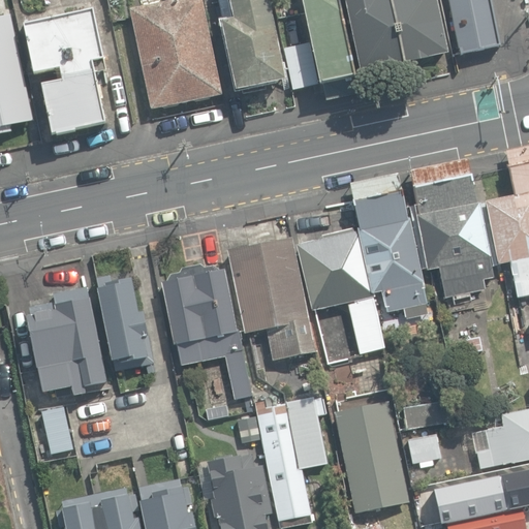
[(130,9),(150,110),(221,95),(203,0),(172,0),(173,1),(130,9)]
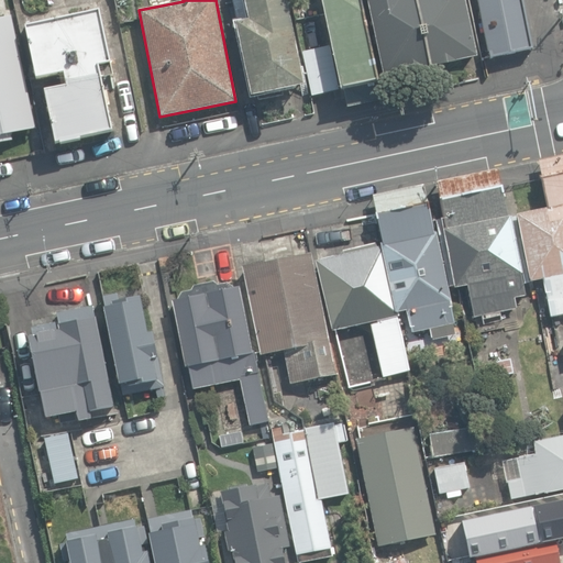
[(235,23),(251,97),(304,86),(285,0),(243,0),(249,21),(235,23)]
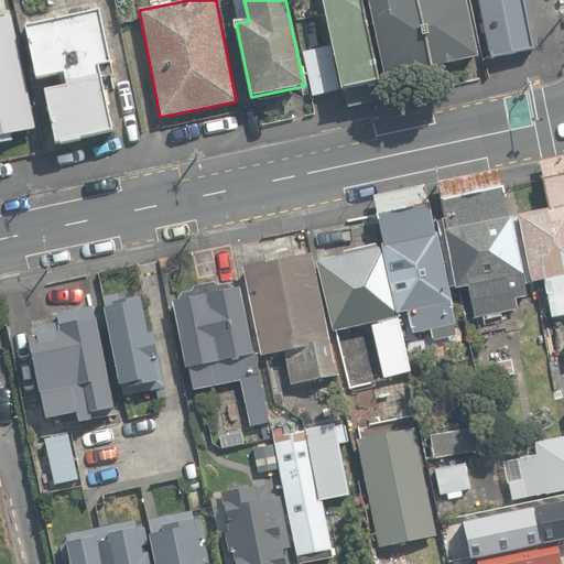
[(322,0),(342,88),(378,80),(360,0),(322,0)]
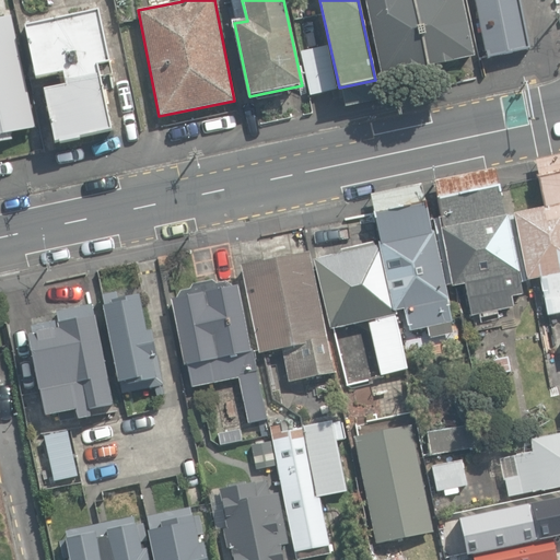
[(363,0),(381,77),(427,67),(413,0),(363,0)]
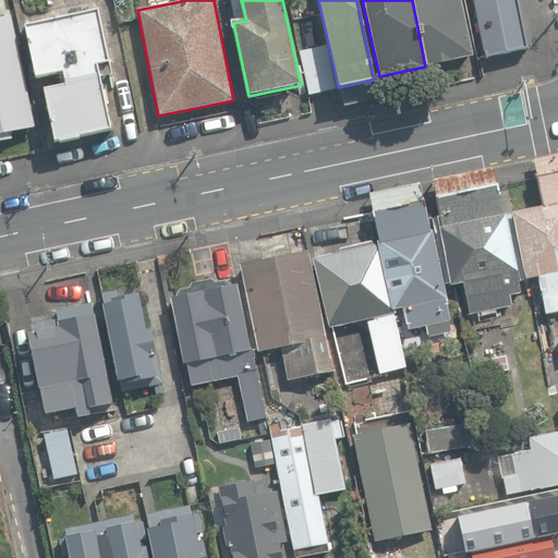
[(412,0),(425,67),(472,57),(460,0),(412,0)]
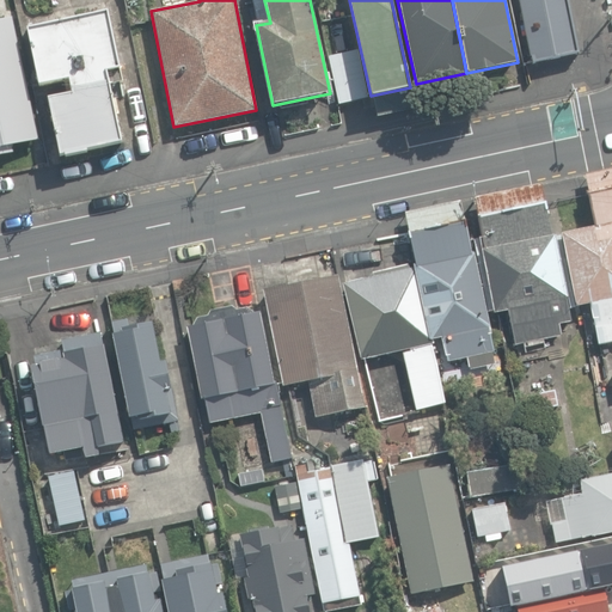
[(579,54),(567,0),(518,0),(531,57),(534,56),(536,62),(579,54)]
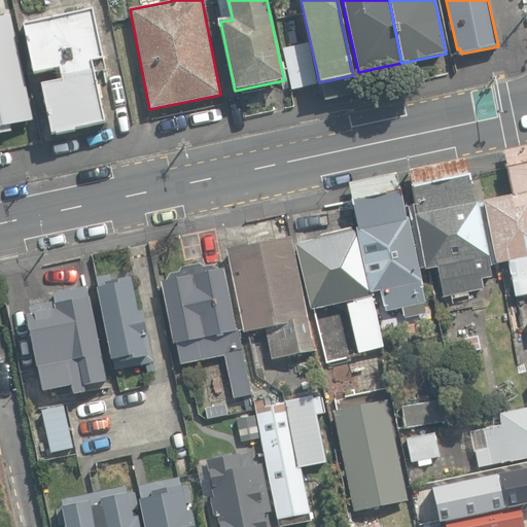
[(56,133),(57,136),(77,131),(76,129),(105,123),(92,61),(103,58),(93,10),(24,26),(34,73),(60,68),(62,79),(41,83),(51,134),(56,133)]
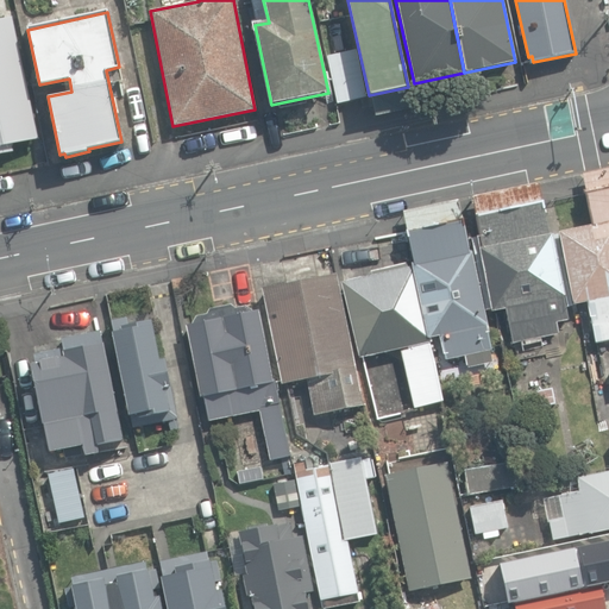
[(0,18),(0,155),(16,151),(14,145),(42,139),(13,16),(0,18)]
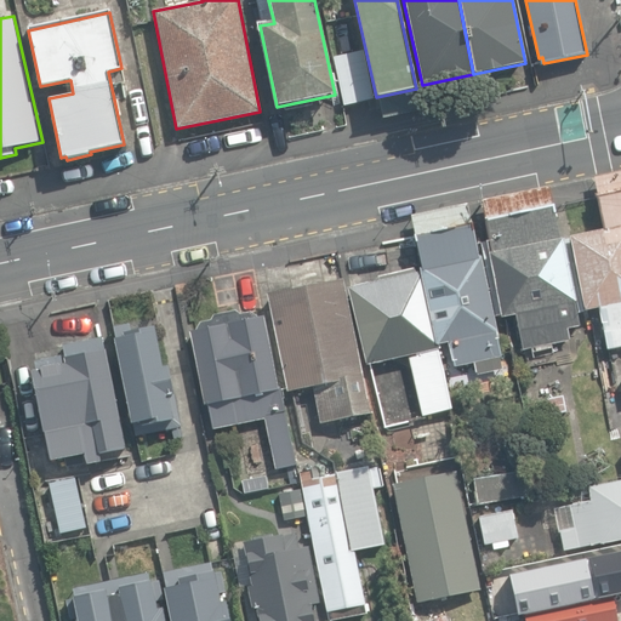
[(332,57),(343,106),(375,98),(364,50),(332,57)]
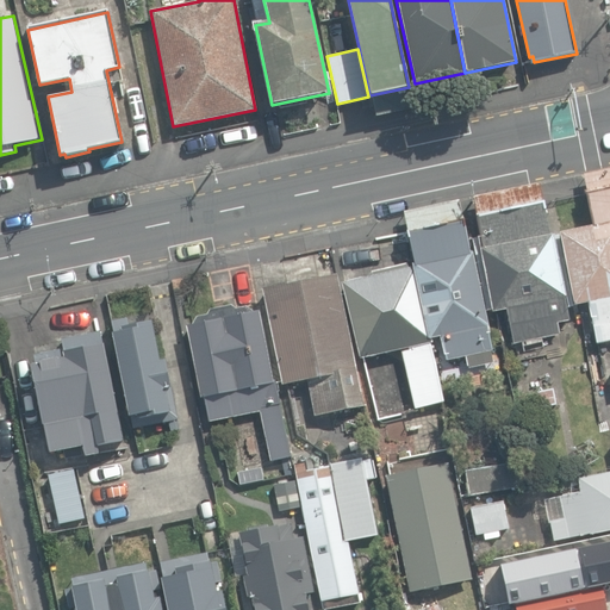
[(372,98),(375,111),(411,104),(409,91),(372,98)]
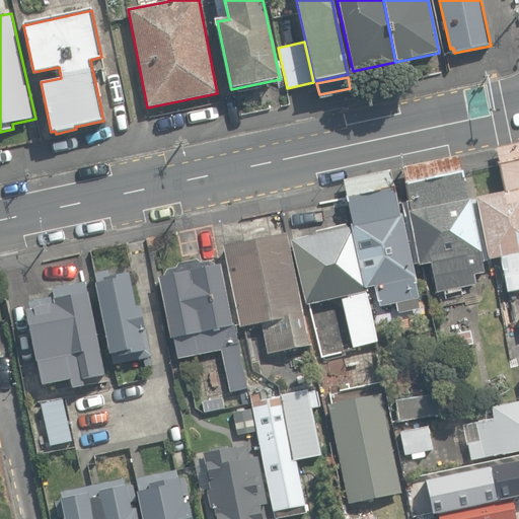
[(500,257),(507,293),(518,290),(518,160),(499,164),(505,193),(476,199),(490,260),(500,257)]
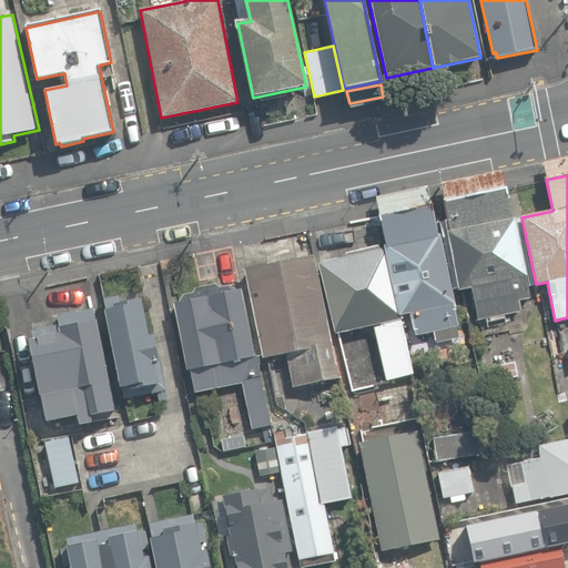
[(472,288),(477,317),(519,310),(518,300),(530,297),(526,277),(528,276),(516,215),(511,216),(506,190),(446,202),(452,231),(448,232),(460,290),(472,288)]
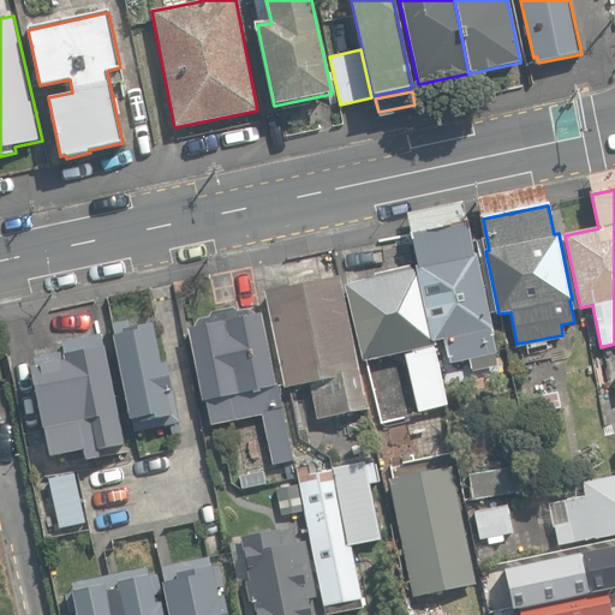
[(416,264),(416,268),(418,268),(436,339),(445,338),(451,363),(470,358),(472,371),(497,365),(495,352),(497,352),(490,324),(493,323),(470,222),(412,234),(418,264),(416,264)]
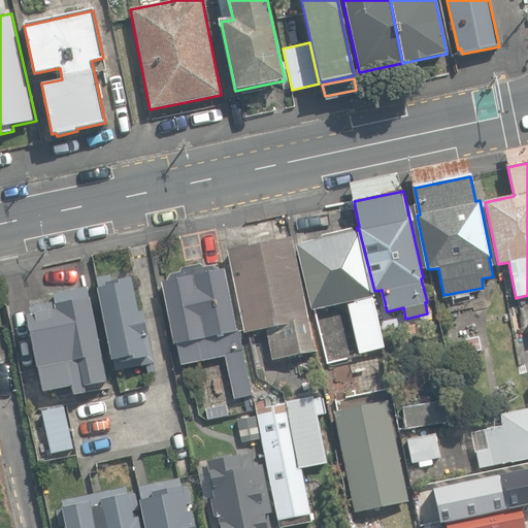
[(359,230),(357,230),(352,231),(351,227),(301,239),(302,242),(296,244),(311,309),(348,301),(360,353),(384,348),(372,297),(375,296),(374,291),(359,230)]
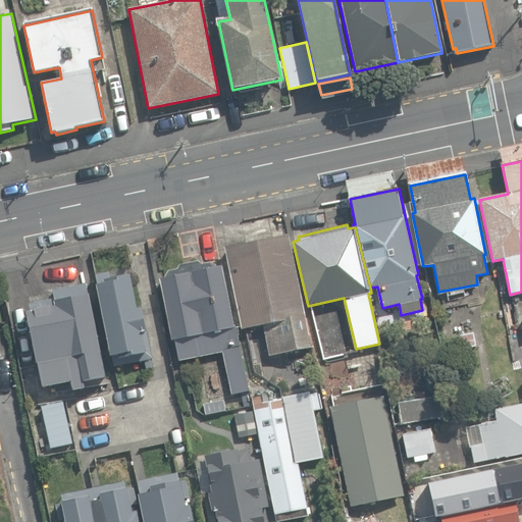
[(266,324),(272,355),(310,348),(289,235),(224,247),(240,329),(266,324)]
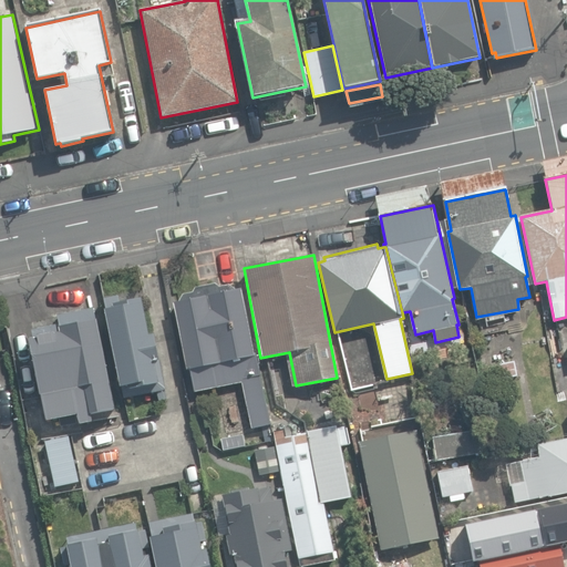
[(240,381),(249,426),(267,423),(254,351),(251,351),(238,287),(233,288),(224,281),(216,284),(213,280),(192,284),(189,288),(179,290),(175,301),(172,301),(185,368),(187,368),(192,391),(240,381)]
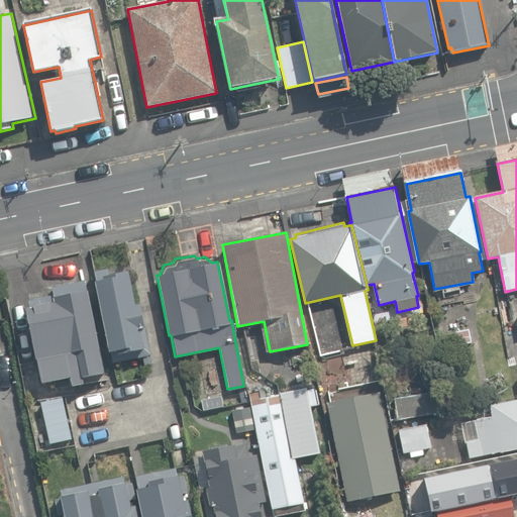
[(109,276),(108,269),(95,272),(113,364),(143,357),(144,365),(151,364),(140,304),(135,305),(129,272),(109,276)]
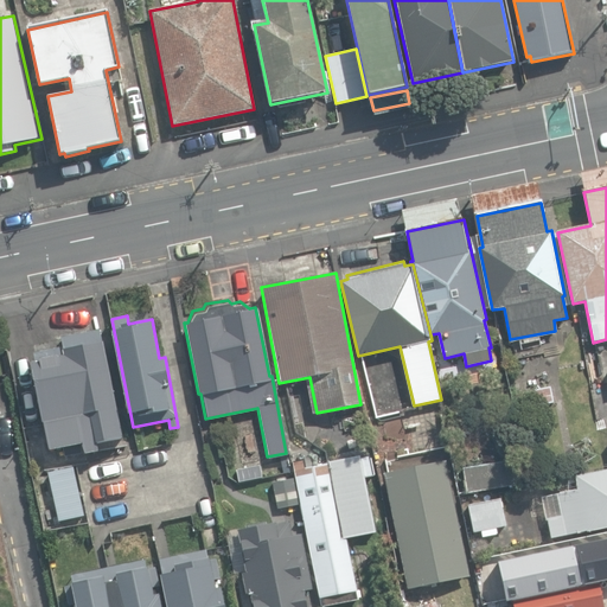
[(123,440),(100,330),(61,338),(63,347),(34,353),(36,360),(31,362),(49,446),(82,439),(84,453),(100,449),(98,446),(123,440)]
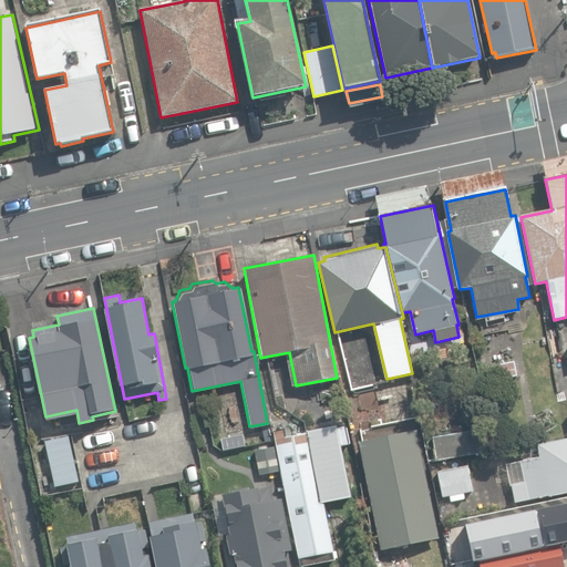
[(498,364),(503,379),(517,374),(514,360),(498,364)]
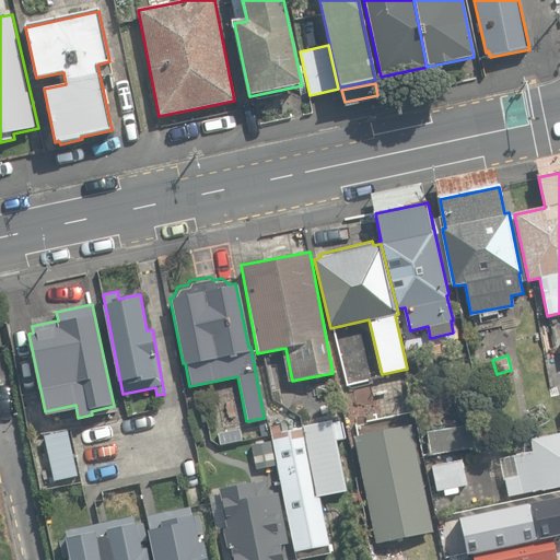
[(296,552),(298,559),(323,559),(329,559),(327,546),(329,546),(319,497),(346,492),(345,485),(357,482),(348,439),(345,440),(341,421),(281,432),(280,423),(270,426),(294,552),(296,552)]
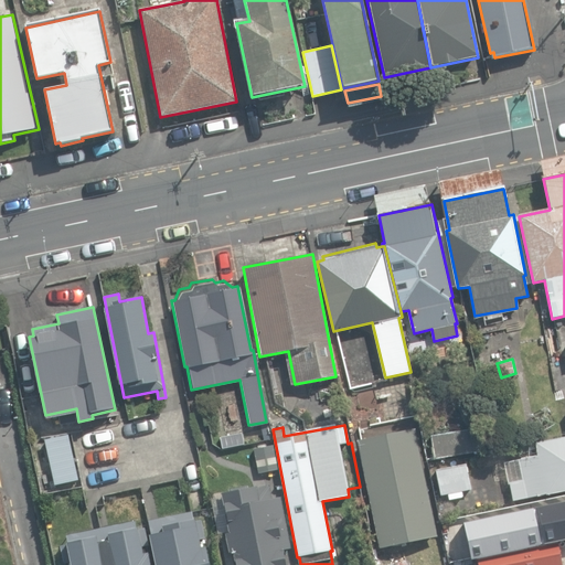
[(358,440),(379,547),(434,536),(413,429),(358,440)]
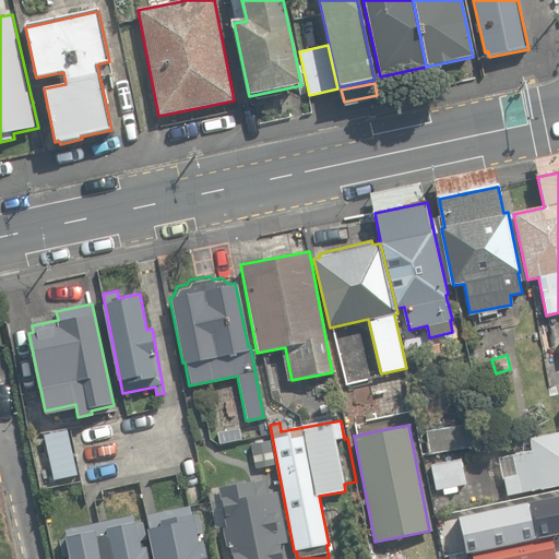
[(428,430),(431,453),(475,448),(473,425),(428,430)]
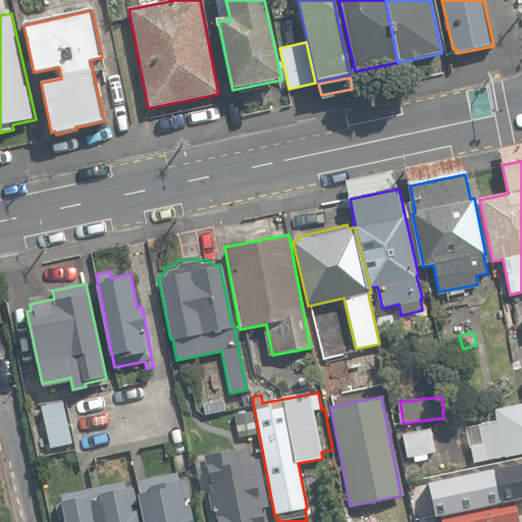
[(470,447),(473,462),(521,452),(521,403),(494,409),(497,420),(480,423),(484,444),(470,447)]
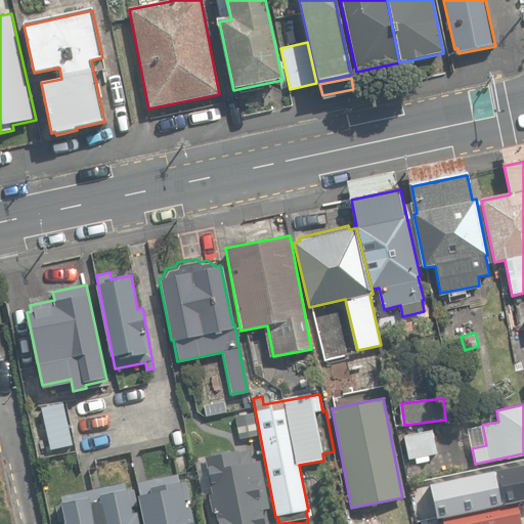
[(404,434),(409,459),(437,453),(433,429),(404,434)]
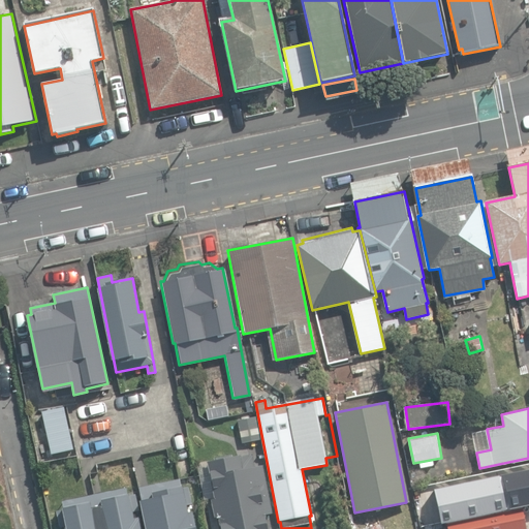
[(254,467),(252,454),(231,458),(231,455),(214,458),(215,461),(207,463),(214,499),(210,500),(214,518),(218,517),(220,528),(269,528),(267,515),(273,514),(263,465),(254,467)]
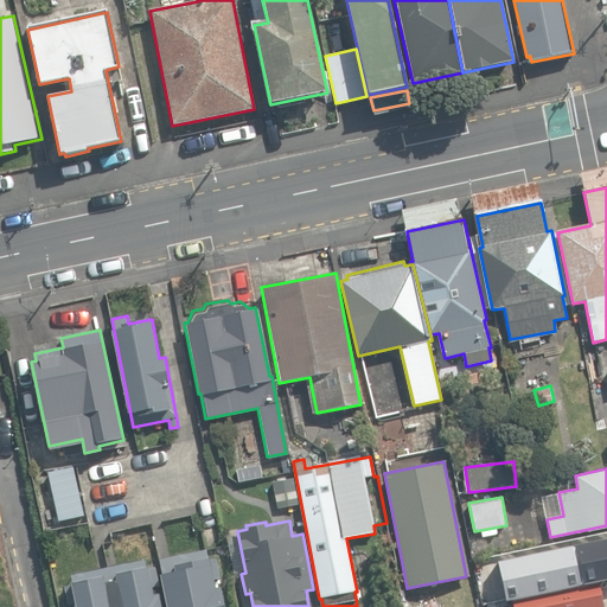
[(551,543),(562,594),(599,587),(600,589),(606,587),(606,530),(588,534),(588,536),(551,543)]
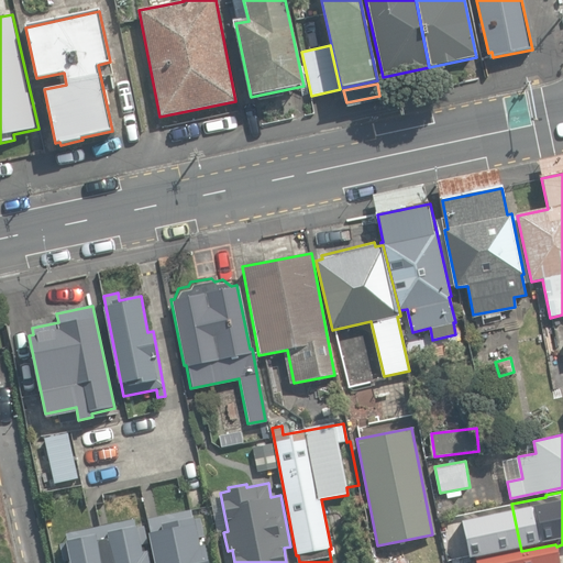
[(192,518),(191,509),(148,519),(152,533),(150,533),(155,562),(208,562),(205,544),(200,545),(195,518),(192,518)]
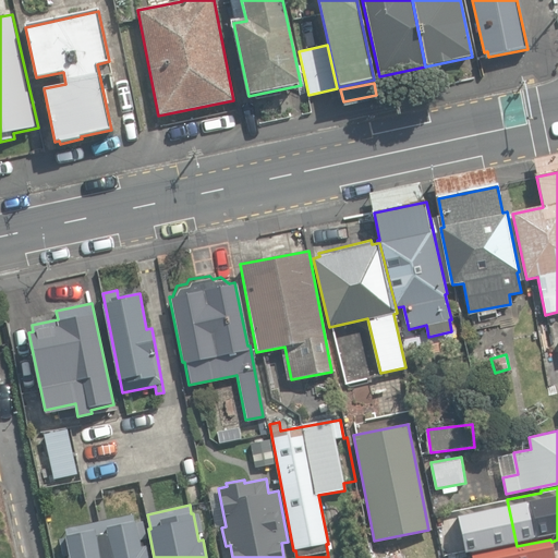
[(133,522),(132,514),(67,529),(68,536),(67,536),(67,540),(60,541),(63,556),(70,555),(70,557),(148,557),(146,547),(142,548),(140,540),(146,538),(143,522),(136,523),(135,521),(133,522)]
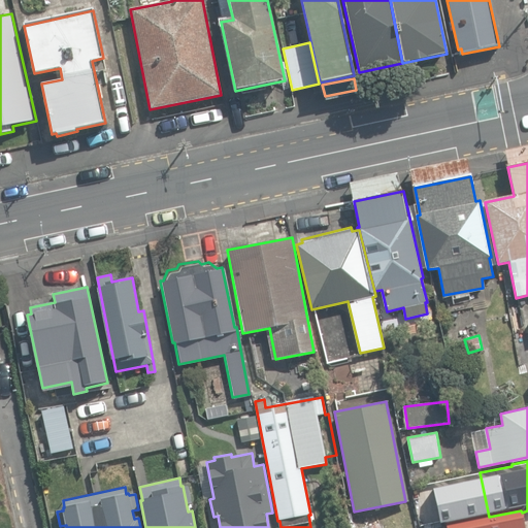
[(426,527),(467,527),(459,493),(420,501),(426,527)]
